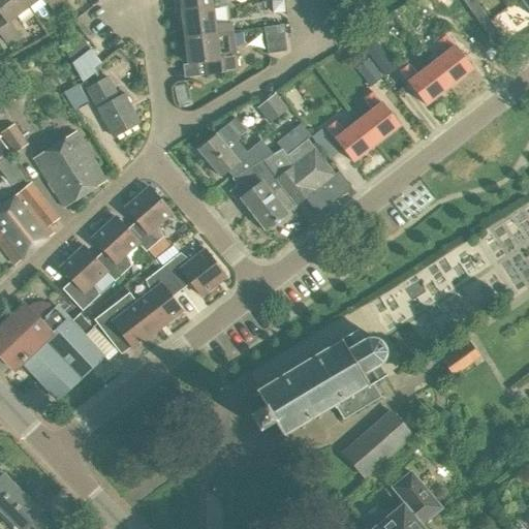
[(8,23),(29,8),(22,0),(0,0),(0,34),(6,44),(18,36),(8,23)]
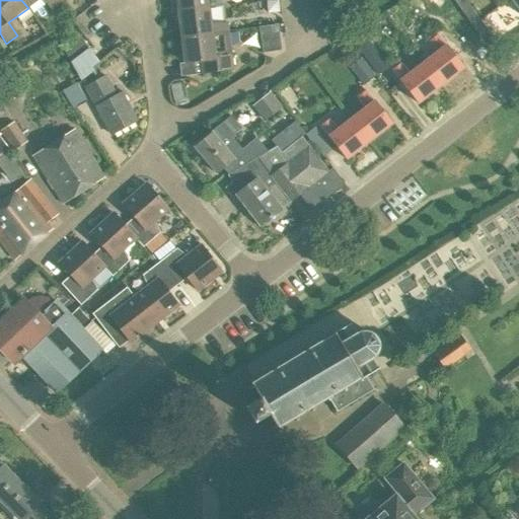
[(57,17),(64,12),(55,0),(21,0),(28,8),(39,0),(44,0),(52,10),(57,17)]
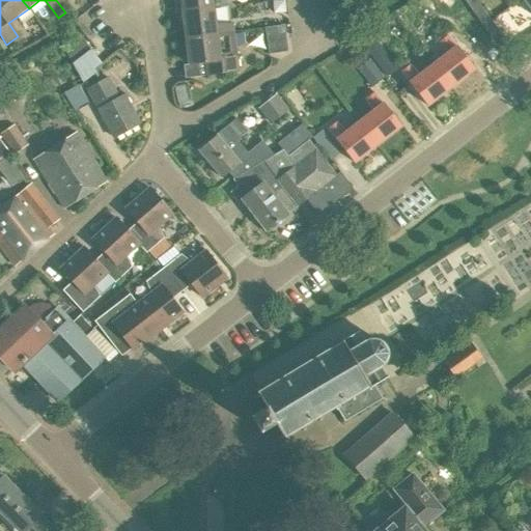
[(66,0),(56,0),(65,12),(73,7),(66,0)]
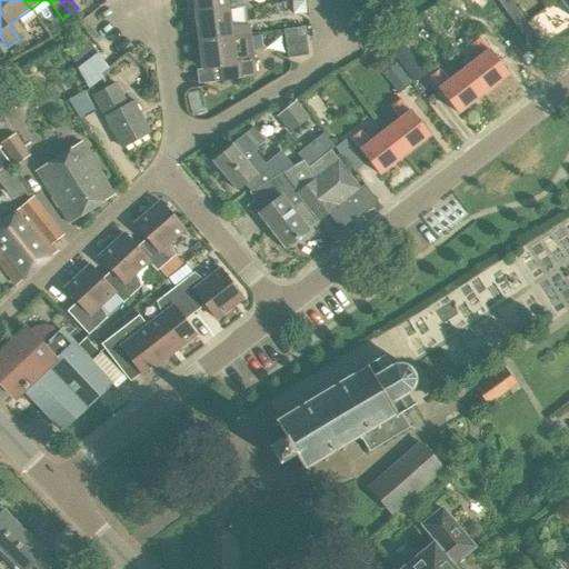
[(192,0),(195,13),(229,9),(227,0),(192,0)]
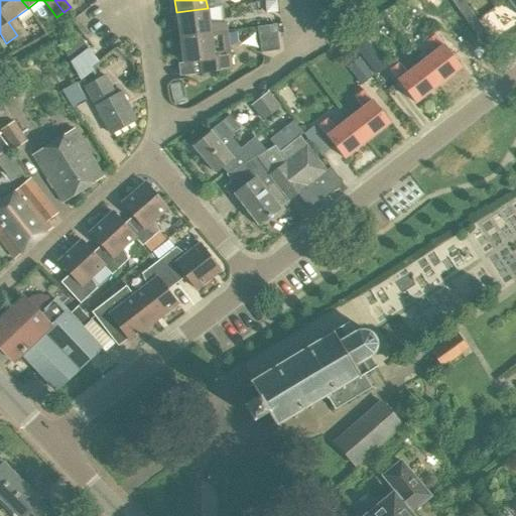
[(449,0),(466,20),(474,15),(462,0),(449,0)]
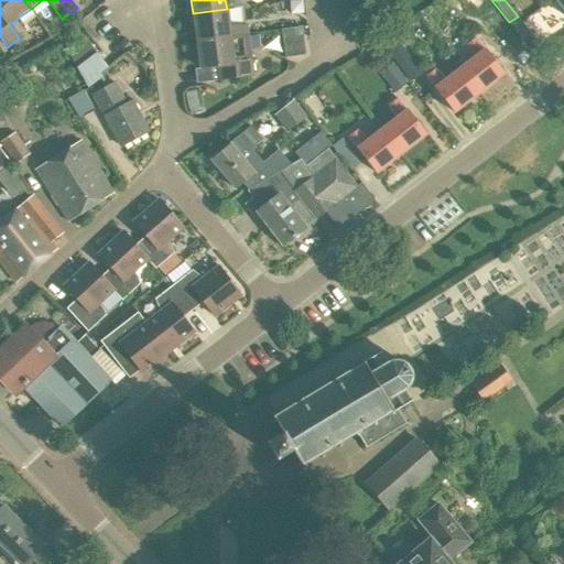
[(285,3),(270,6),(272,21),(288,19),(285,3)]
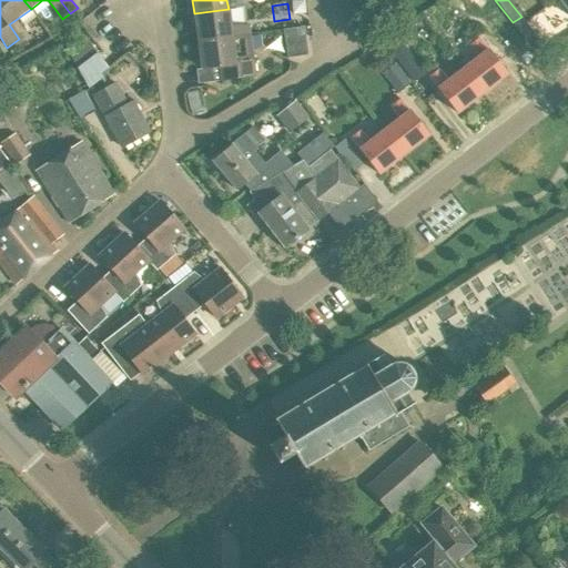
[(198,42),(232,38),(250,36),(249,27),(231,29),(229,9),(194,13),(198,42)]
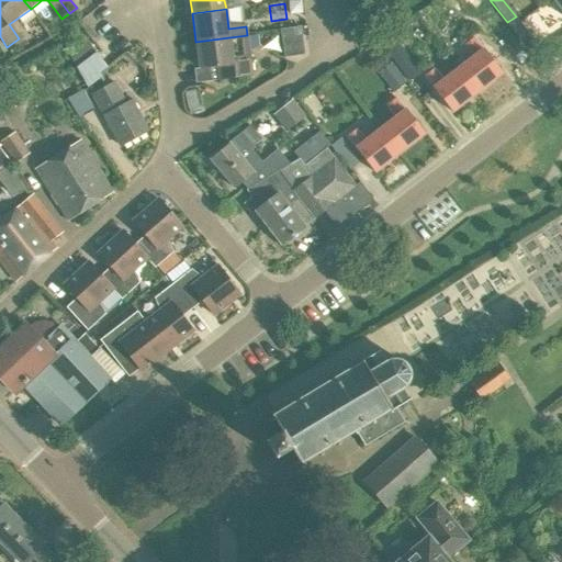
[(544,15),(529,27),(546,48),(561,36),(544,15)]
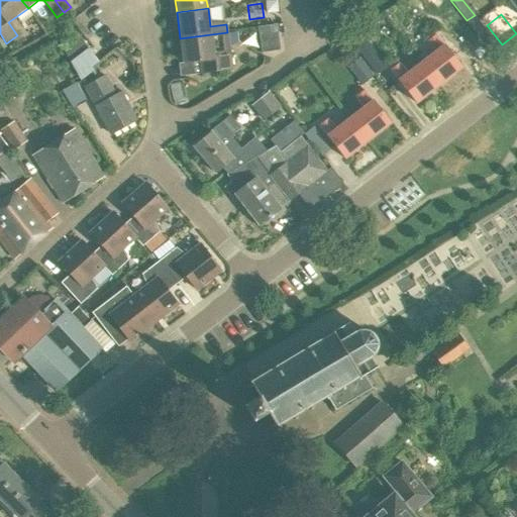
[(475,15),(467,20),(484,44),(492,38),(475,15)]
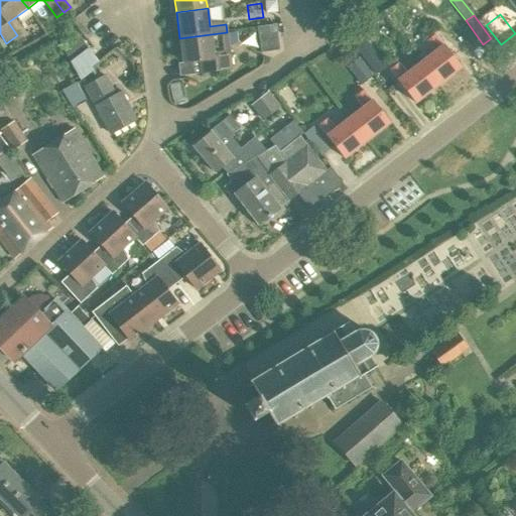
[(257,27),(259,37),(277,34),(276,24),(257,27)]
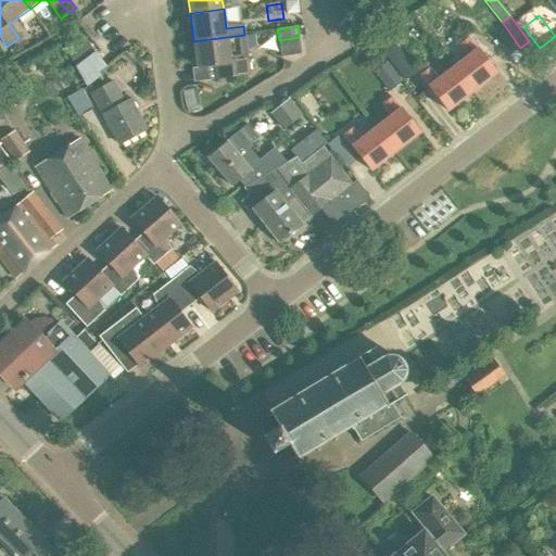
[(250,75),(248,62),(244,35),(227,37),(193,41),(198,68),(214,66),(215,79),(250,75)]
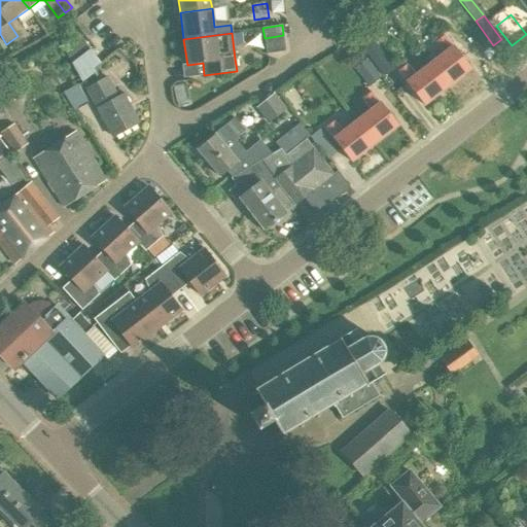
[(428,66),(445,89),(470,69),(453,46),(444,35),(434,42),(443,55),(428,66)]
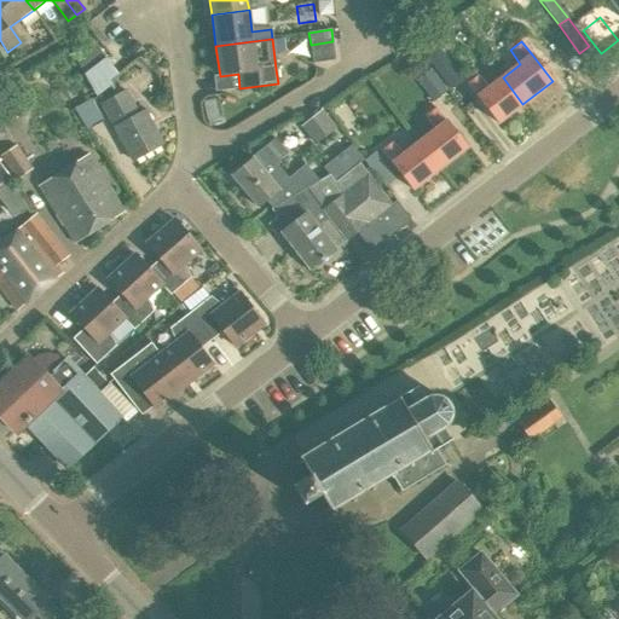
[(450,91),(463,80),(437,45),(423,56),(450,91)]
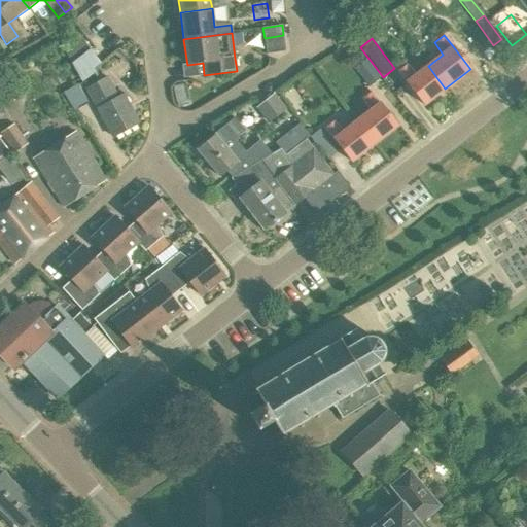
[(92,68),(99,63),(91,53),(72,66),(82,82),(95,72),(92,68)]
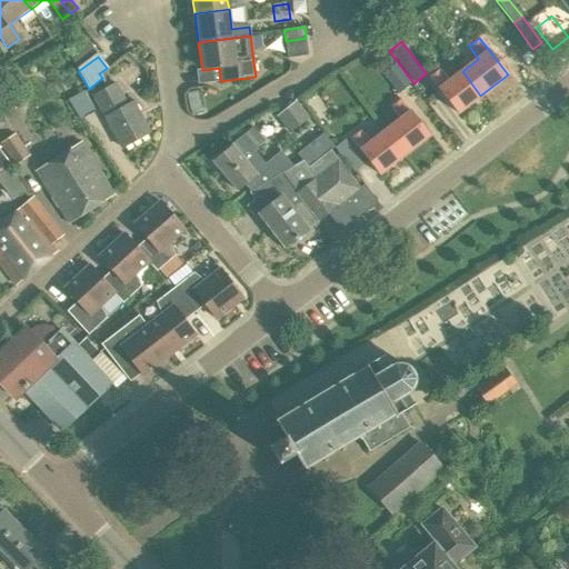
[(398,92),(410,82),(397,65),(383,76),(398,92)]
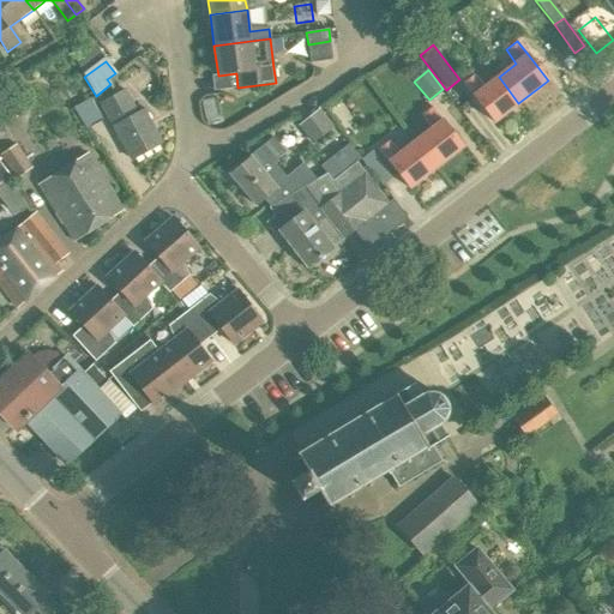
[(518,103),(499,77),(485,88),(474,74),(463,84),(493,122),(518,103)]
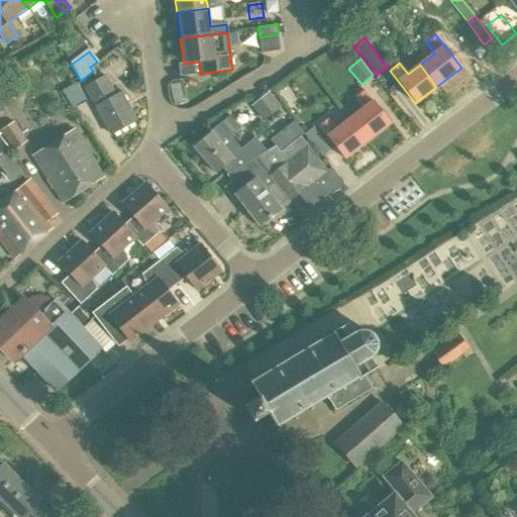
[(116,95),(105,75),(85,86),(95,107),(111,134),(136,121),(121,93),(116,95)]
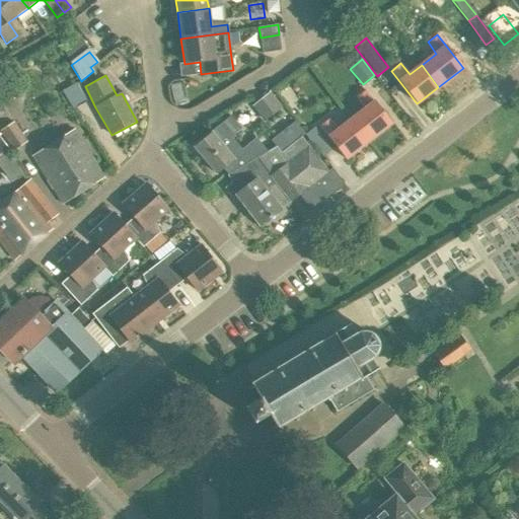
[(71,94),(82,108),(91,102),(80,87),(71,94)]
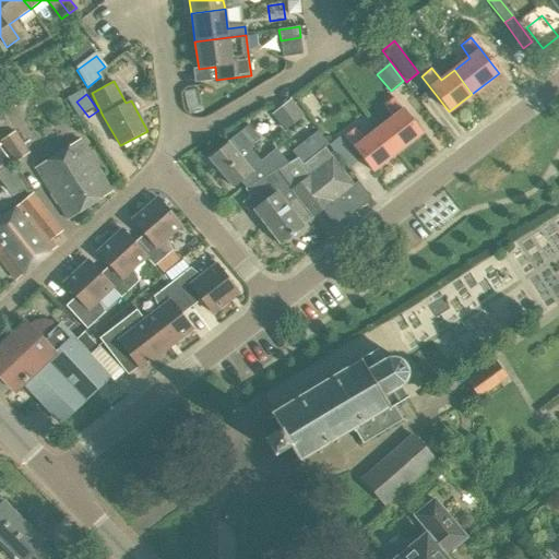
[(378,129),(394,154),(420,133),(394,98),(383,106),(393,118),(378,129)]
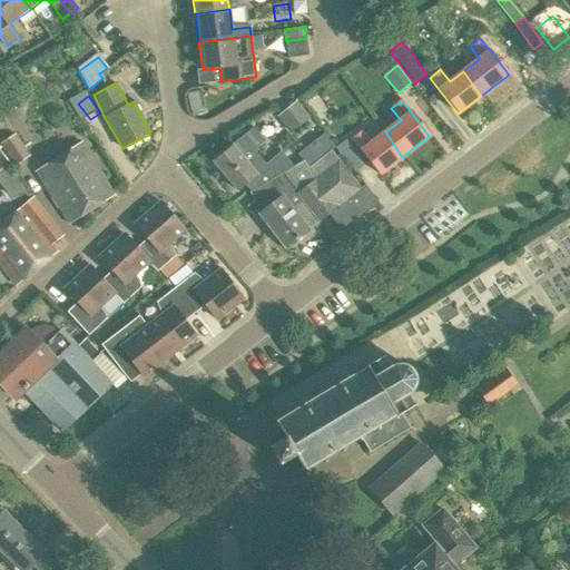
[(290,134),(310,118),(296,101),(276,117),(290,134)]
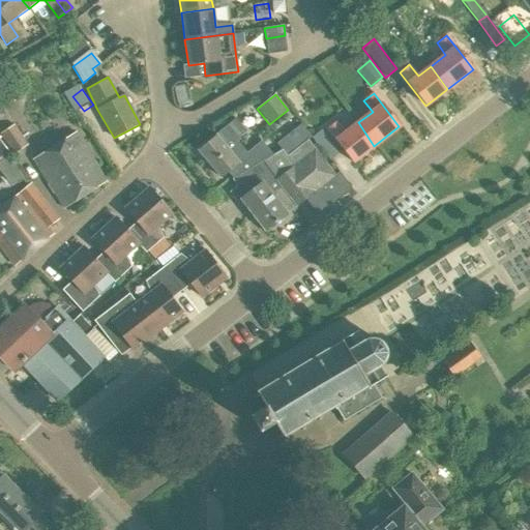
[(198,150),(221,178),(249,155),(239,142),(229,151),(224,145),(243,128),(235,119),(198,150)]
